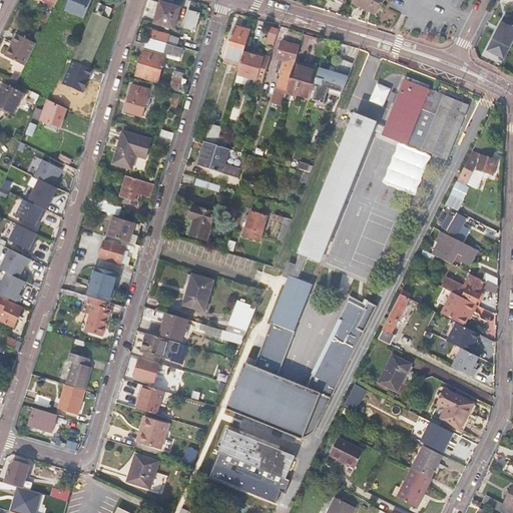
[(354,0),(353,3),(375,14),(381,0),(354,0)]
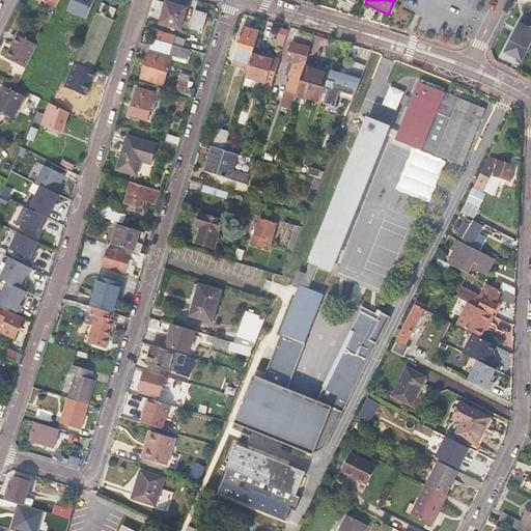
[(83,32),(90,11),(68,2),(59,23),(83,32)]
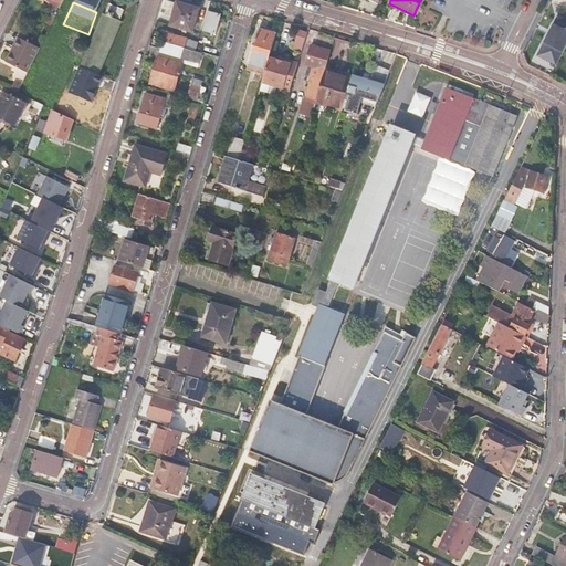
[(170,27),(191,33),(198,10),(177,3),(170,27)]
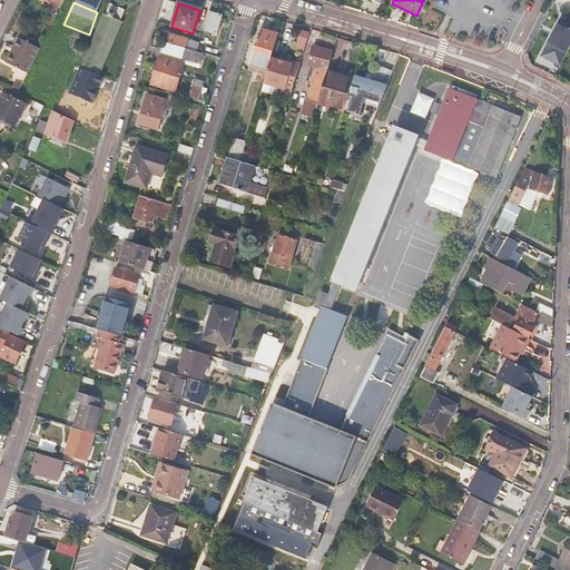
[(125,22),(121,21),(126,10),(112,6),(108,16),(106,15),(82,68),(86,69),(72,101),(86,106),(99,76),(101,76),(125,22)]
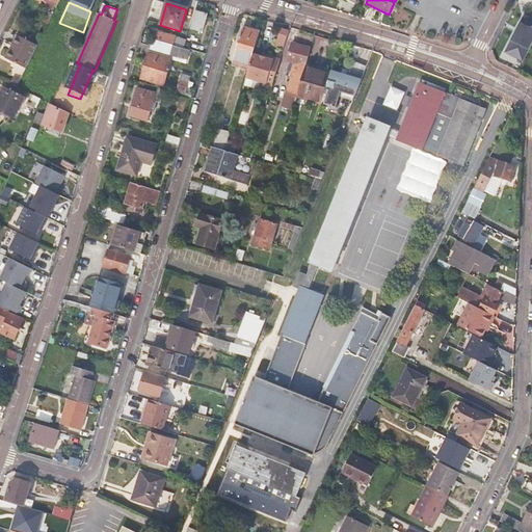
[(91,12),(90,11),(83,32),(84,33),(91,12)]
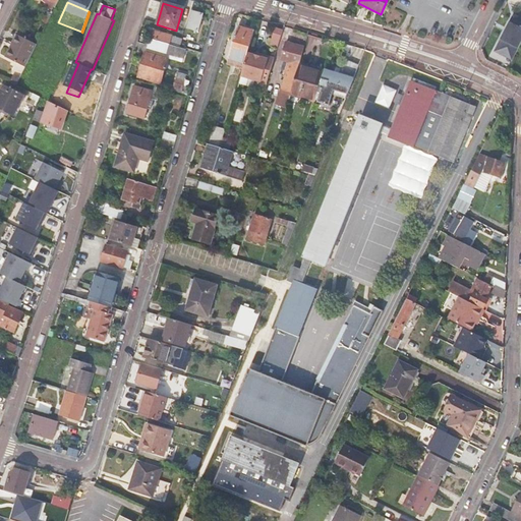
[(197,32),(203,15),(193,12),(188,29),(197,32)]
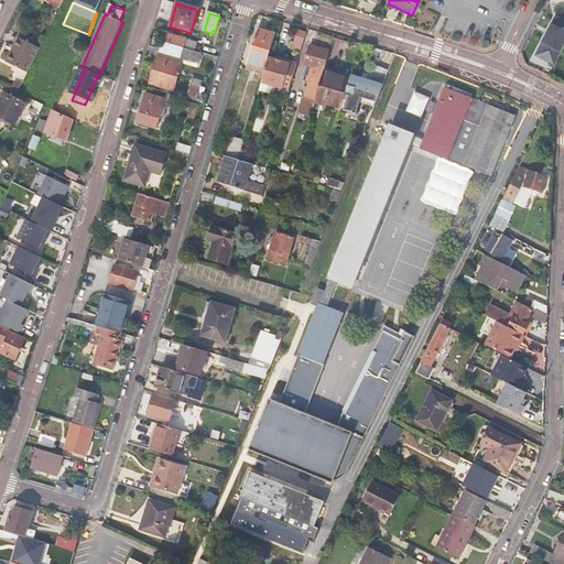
[(563,51),(563,20),(557,17),(538,55),(557,65),(563,51)]
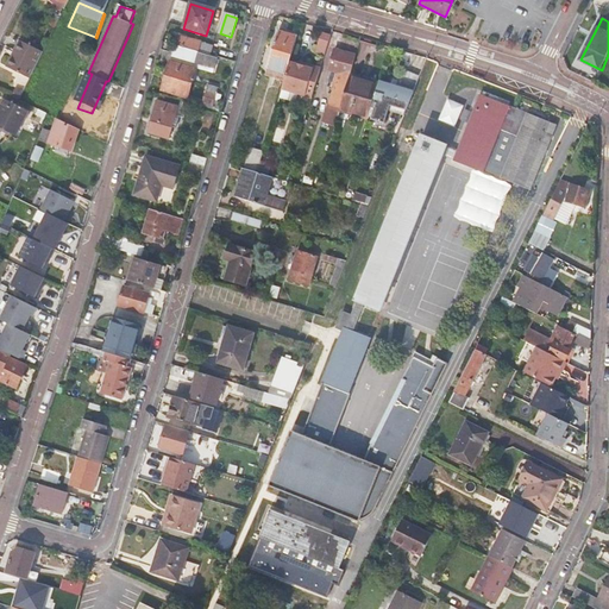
[(290,66),(299,38),(280,32),(269,69),(276,71),(274,80),(284,82),(290,66)]
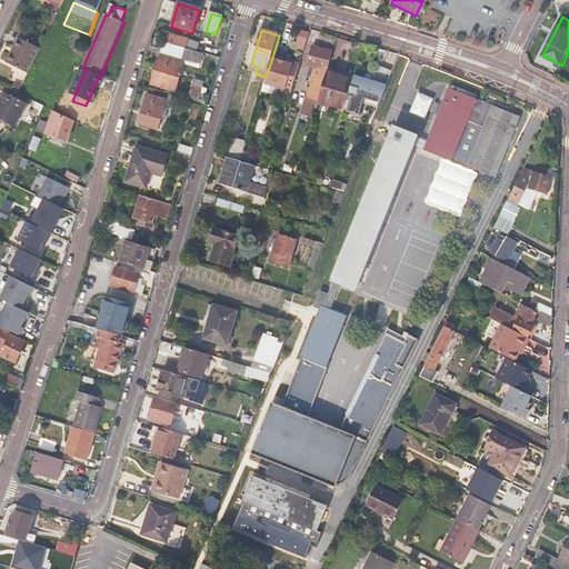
[(305,47),(309,33),(300,30),(297,45),(305,47)]
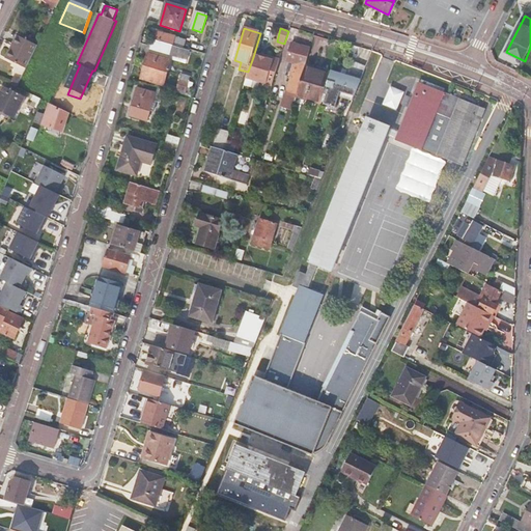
[(156,33),(152,40),(184,50),(186,43),(176,39),(176,38),(156,33)]
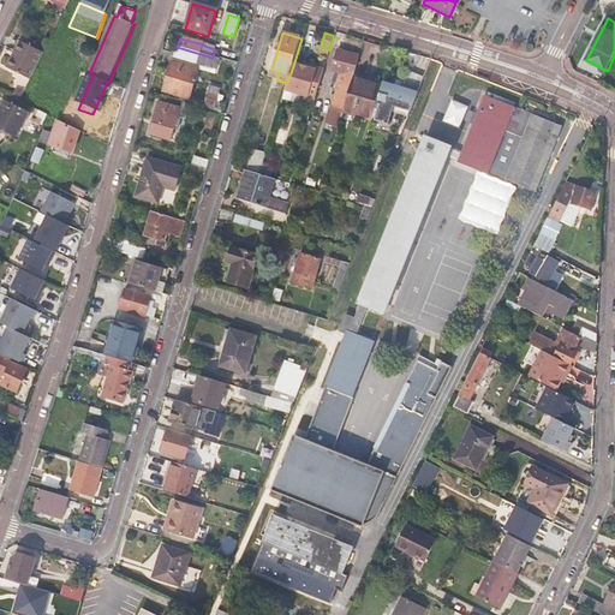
[(31,79),(45,52),(23,42),(10,69),(31,79)]
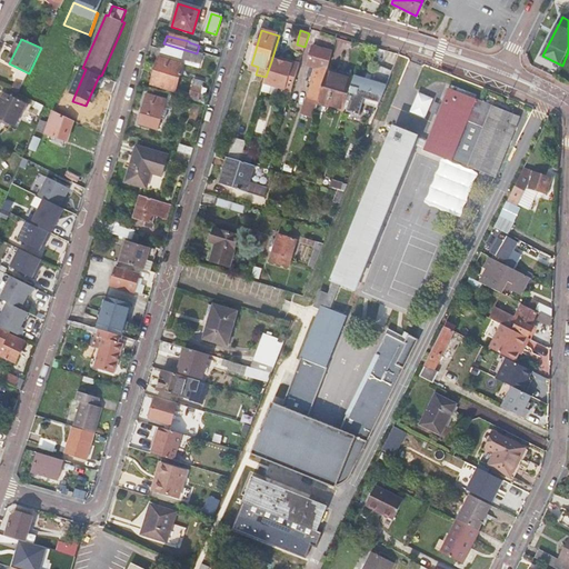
[(197,53),(163,43),(161,53),(185,61),(199,65),(202,55),(197,53)]
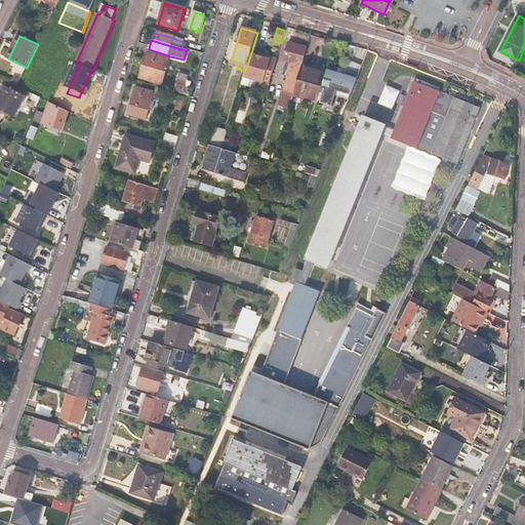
[(292,95),(301,66),(307,48),(290,43),(285,62),(291,63),(297,65),(294,74),(288,73),(282,94),(292,96),(292,95)]
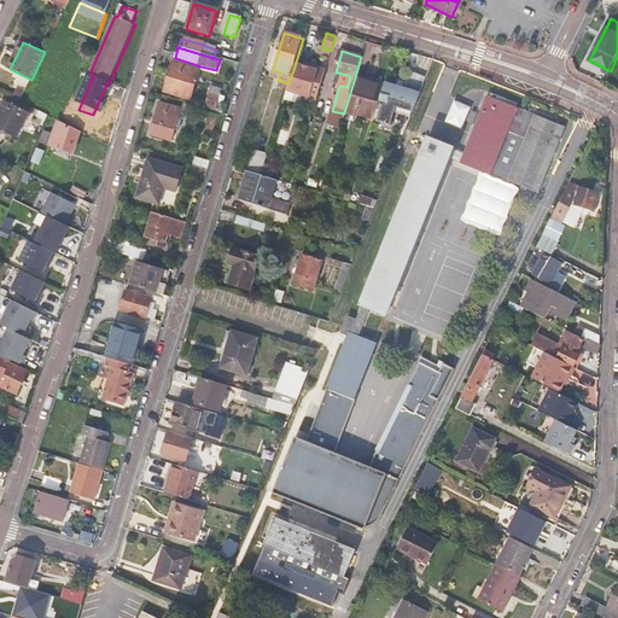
[(200,66),(175,58),(173,66),(199,73),(200,66)]
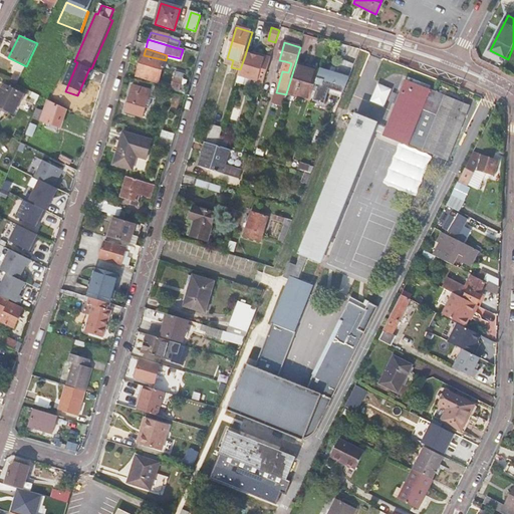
[(508,59),(490,50),(489,53),(506,62),(508,59)]
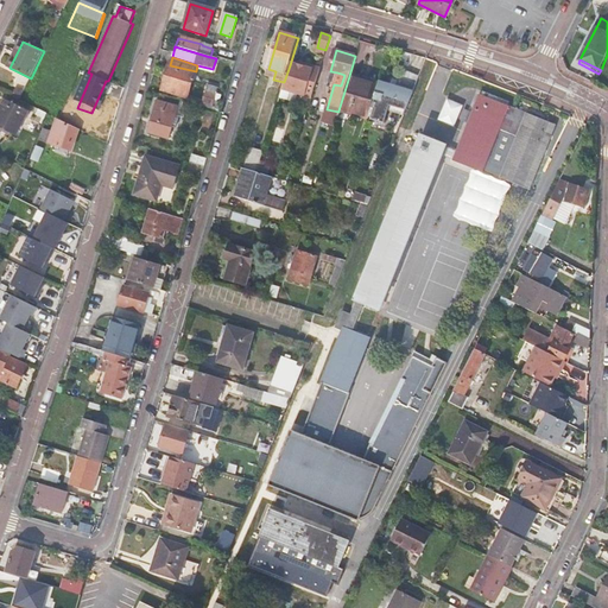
[(196,71),(170,65),(169,64),(160,90),(187,99),(196,71)]
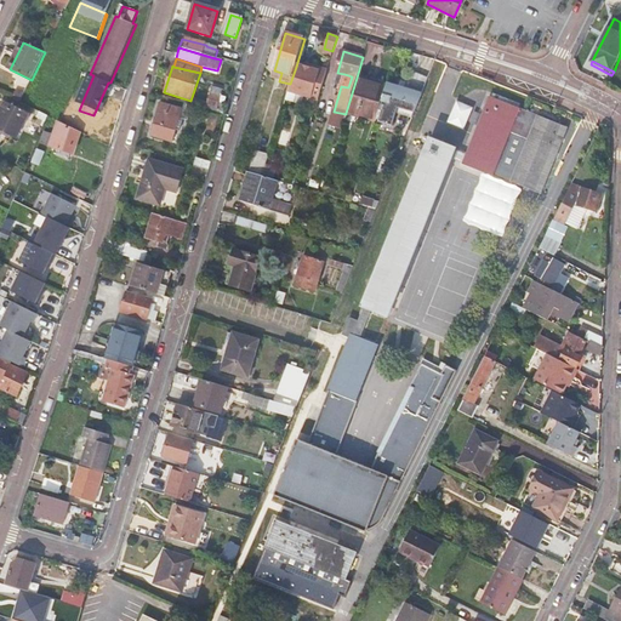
[(290,84),(288,93),(318,102),(326,72),(312,67),(311,70),(303,68),(296,67),(290,84)]
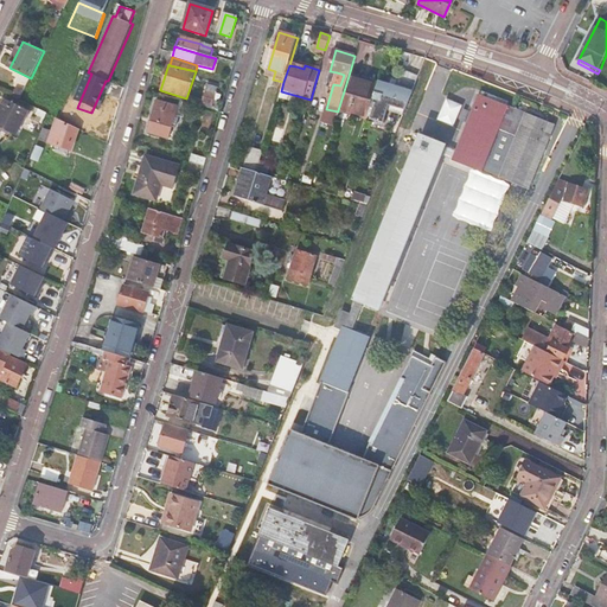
[(275,71),(268,69),(266,77),(273,80),(275,71)]
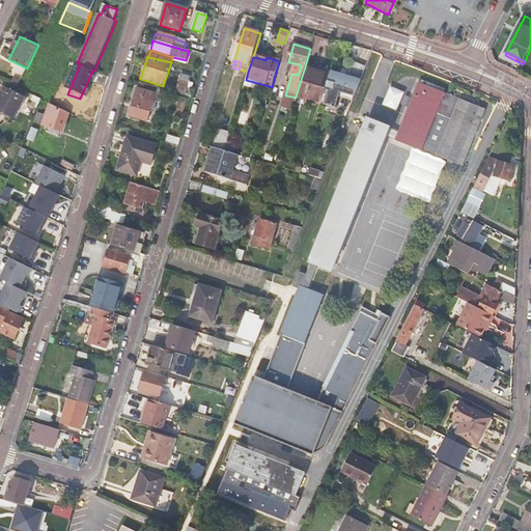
[(353,101),(366,66),(350,61),(345,77),(331,73),(331,74),(322,103),(324,104),(324,105),(335,108),(339,96),(353,101)]
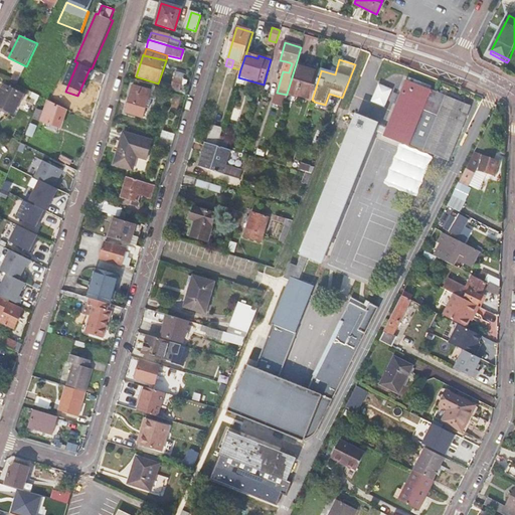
[(292,63),(286,61),(283,71),(289,72),(292,63)]
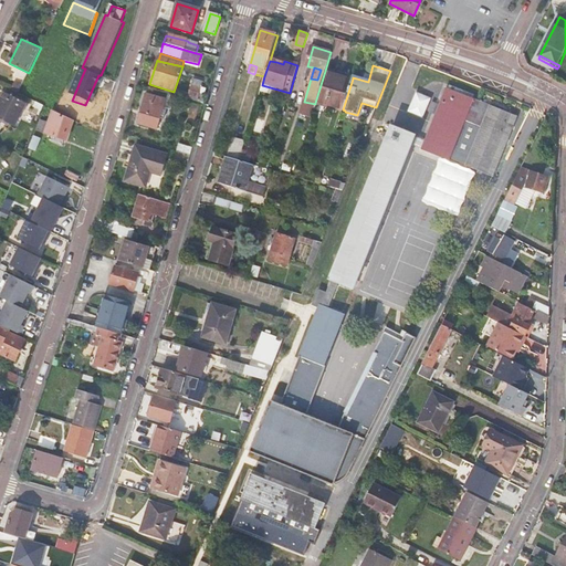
[(343,109),(353,79),(325,71),(315,103),(343,111),(343,109)]
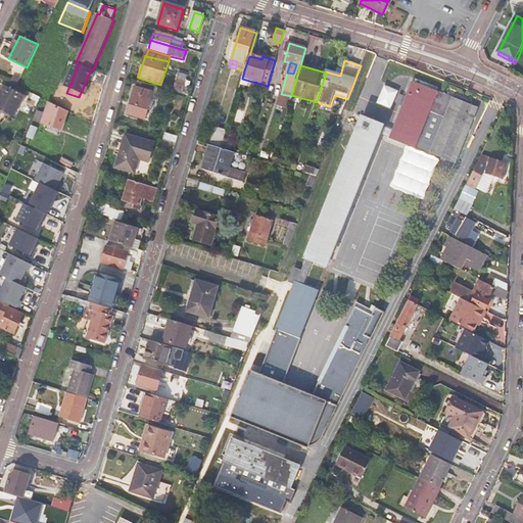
[(179,75),(174,93),(190,97),(192,89),(185,87),(187,78),(179,75)]
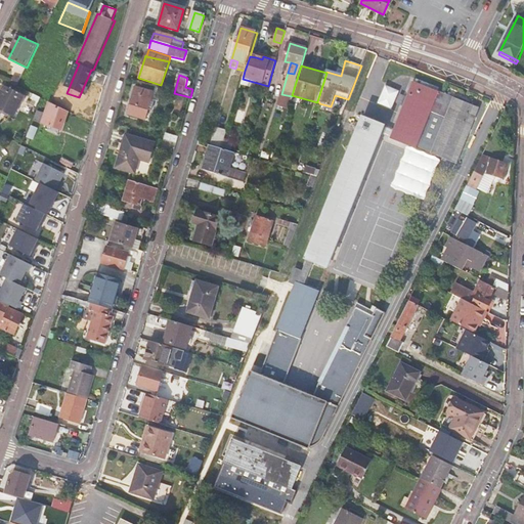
[(417,79),(416,82),(438,91),(439,88),(417,79)]
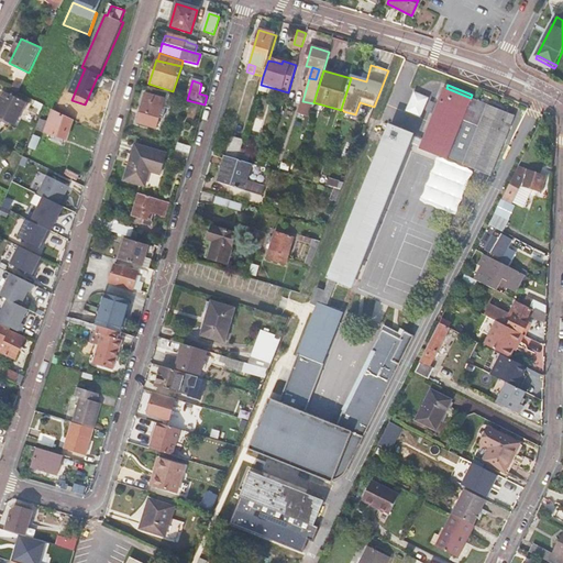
[(471,98),(446,88),(422,147),(490,175),(515,116),(471,98)]
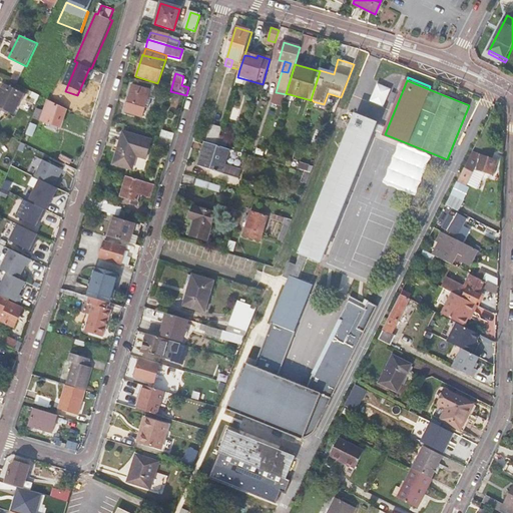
[(371,101),(385,106),(392,87),(377,82),(371,101)]
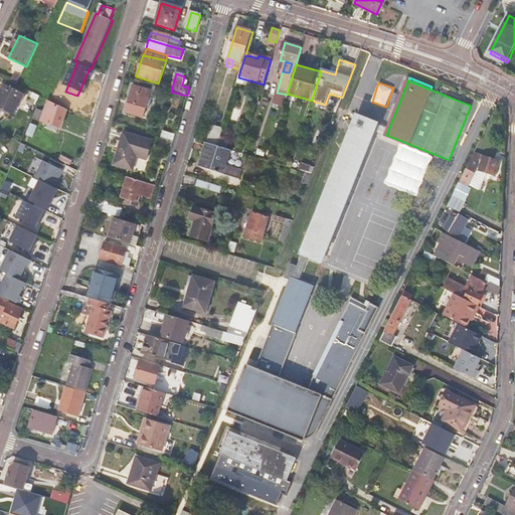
[(19,98),(21,93),(5,84),(0,94),(0,106),(15,114),(22,100),(19,98)]
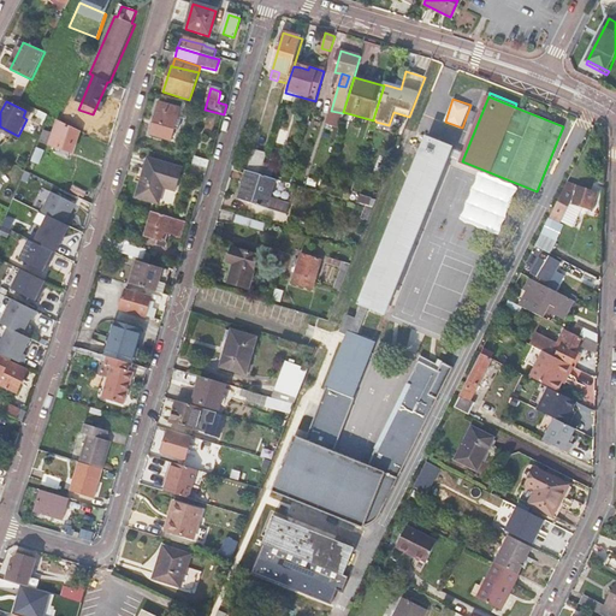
[(171,142),(179,111),(159,105),(149,136),(171,142)]
